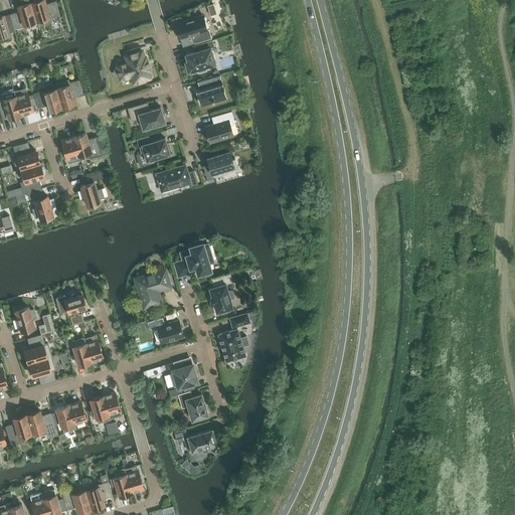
[(46,4),(45,0),(36,0),(31,2),(38,25),(51,21),(50,18),(60,15),(56,1),(46,4)]
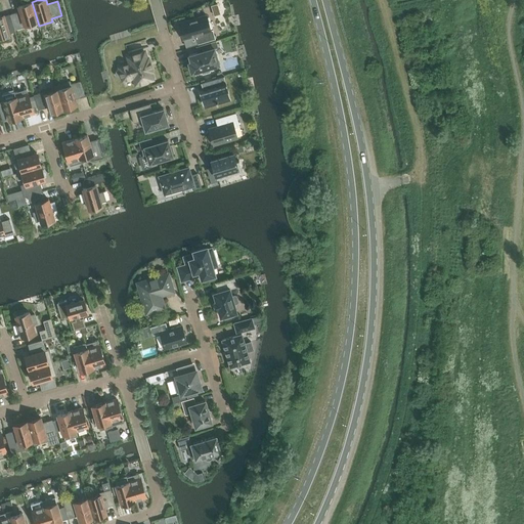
[(37,20),(39,26),(32,2),(18,6),(20,11),(10,14),(14,29),(26,26),(25,25),(37,20)]
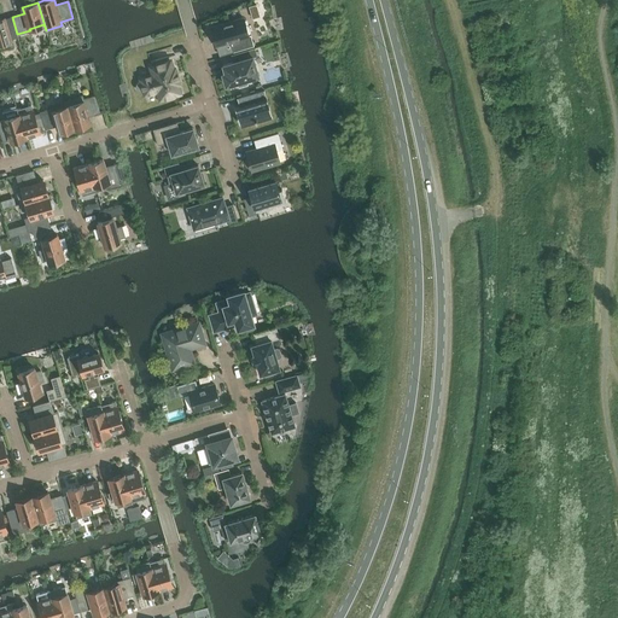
[(5,19),(5,17),(0,18),(0,50),(13,46),(11,39),(18,36),(17,34),(12,17),(5,19)]
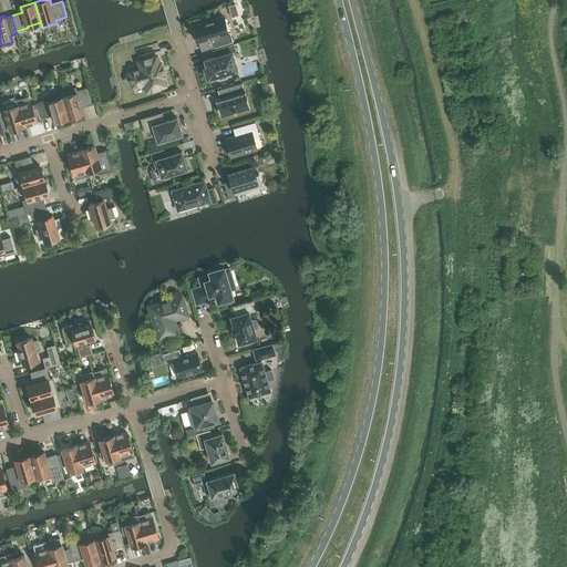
[(209,39),(213,41),(215,47),(233,41),(230,32),(228,32),(224,16),(194,24),(194,28),(193,28),(195,34),(196,33),(198,42),(209,39)]
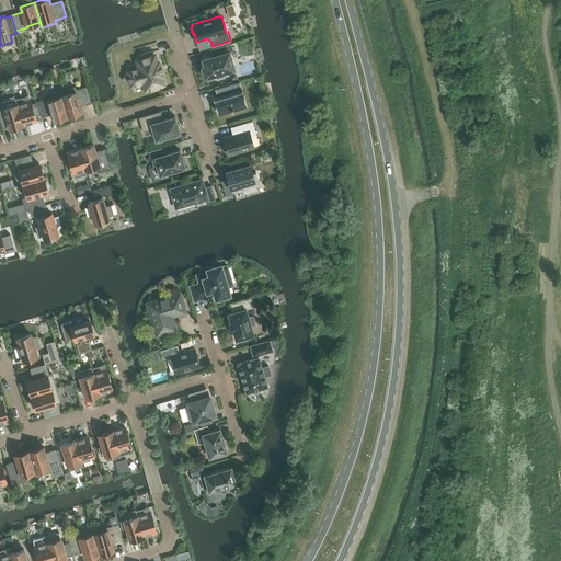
[(205,78),(216,75),(217,79),(226,76),(224,72),(235,69),(230,52),(233,50),(231,43),(215,48),(217,55),(203,59),(205,66),(202,67),(205,78)]
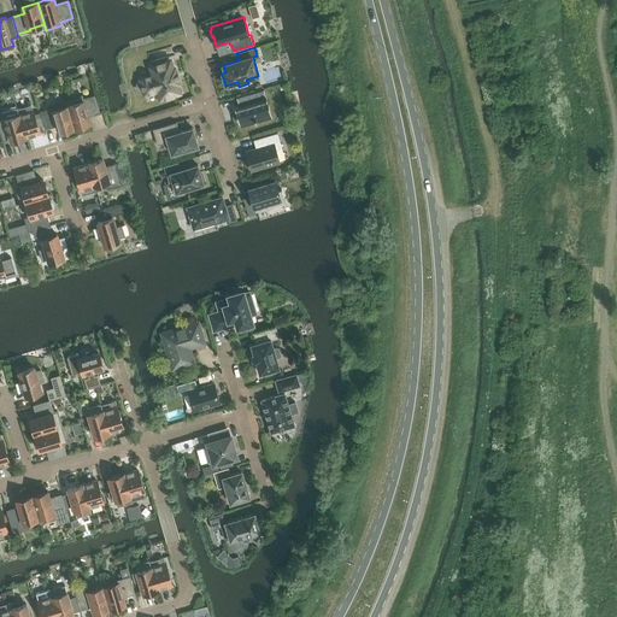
[(140,92),(141,92),(144,90),(145,94),(158,90),(160,99),(181,93),(178,84),(180,83),(175,68),(172,69),(169,60),(150,65),(153,75),(140,78),(141,82),(139,82),(137,83),(136,84),(136,86),(136,87),(136,88),(136,89),(137,90),(139,92),(140,92)]
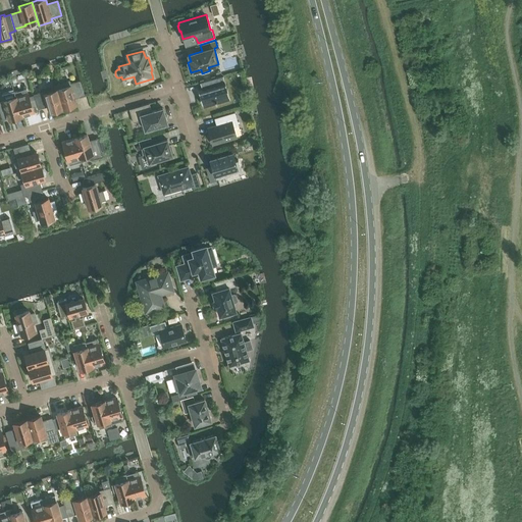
[(200,82),(202,88),(198,89),(202,103),(215,100),(216,102),(217,102),(216,99),(229,96),(223,74),(200,82)]
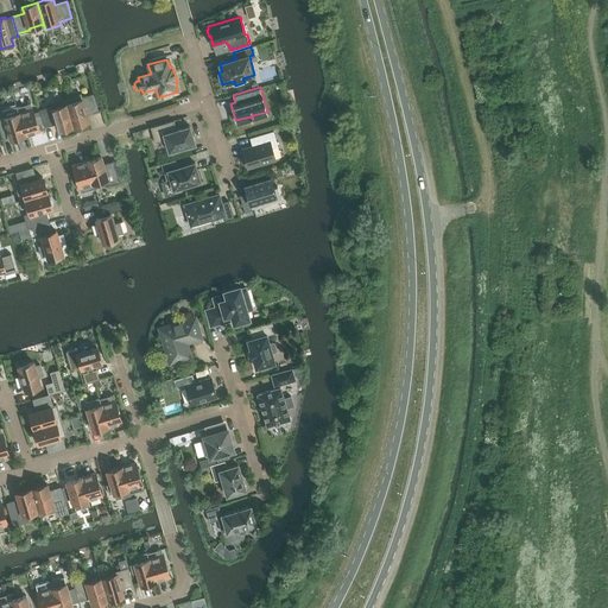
[(82,97),(81,94),(65,99),(74,125),(89,120),(87,114),(99,111),(94,94),(82,97)]
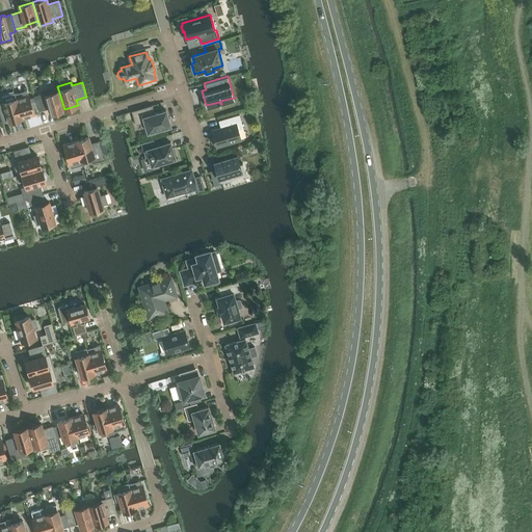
[(49,107),(51,113),(64,109),(57,86),(44,89),(45,94),(34,96),(35,100),(38,107),(38,110),(49,107)]
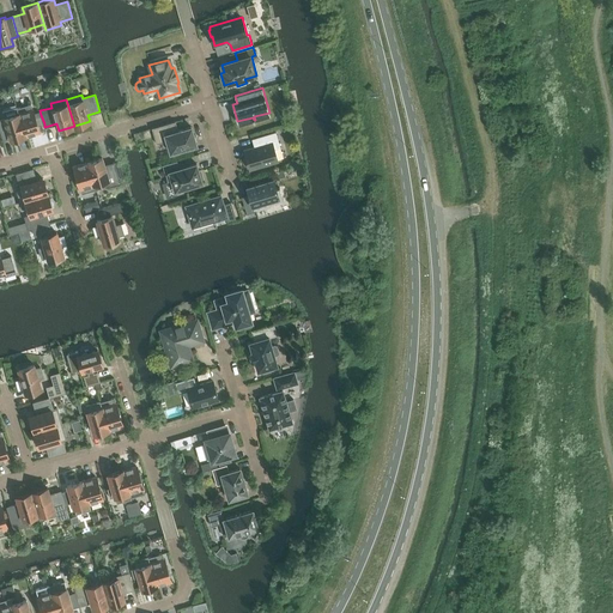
[(44,123),(41,115),(36,117),(31,104),(18,108),(17,107),(25,135),(40,132),(38,126),(44,123)]
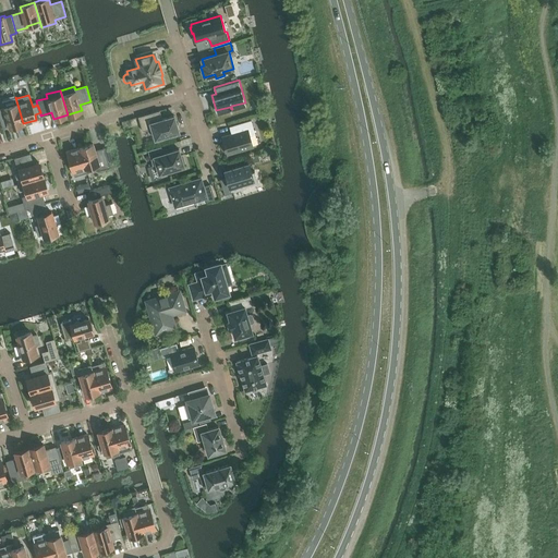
[(0,117),(3,128),(10,125),(10,128),(23,123),(15,97),(2,101),(4,108),(0,109),(0,117)]
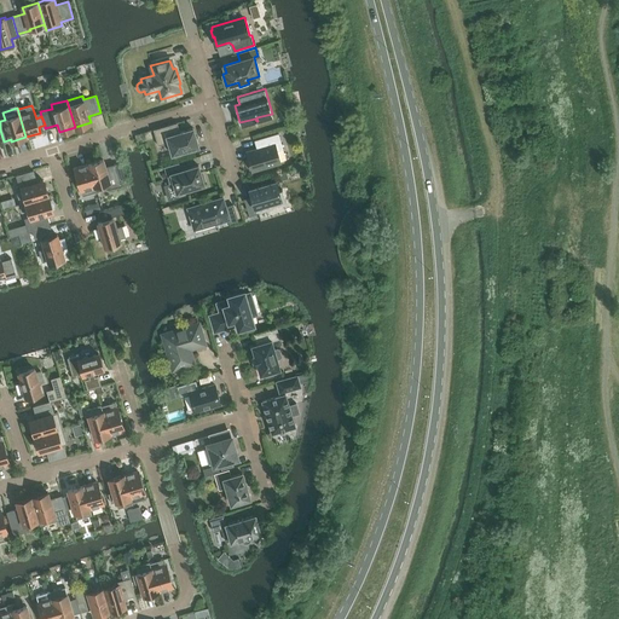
[(154,129),(158,145),(169,143),(172,154),(198,146),(194,128),(180,132),(178,122),(154,129)]
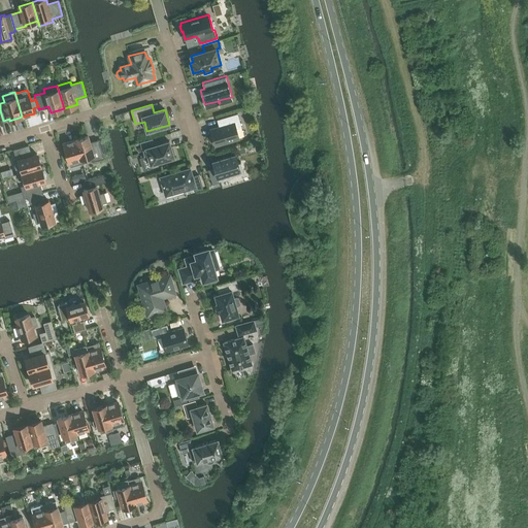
[(218,120),(220,127),(210,129),(216,145),(239,138),(236,128),(241,127),(237,113),(218,120)]
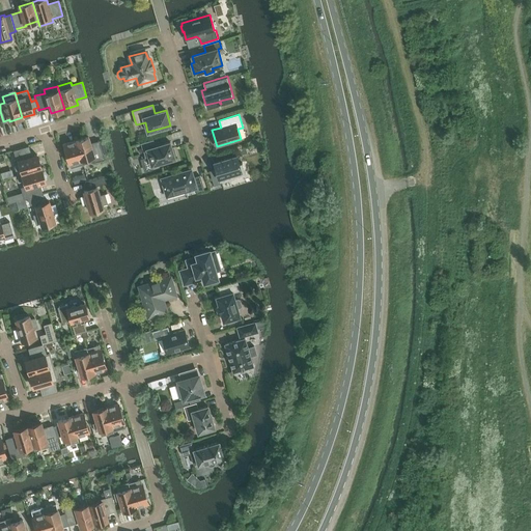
[(90,143),(88,137),(77,140),(83,164),(94,161),(95,162),(105,159),(100,140),(90,143)]
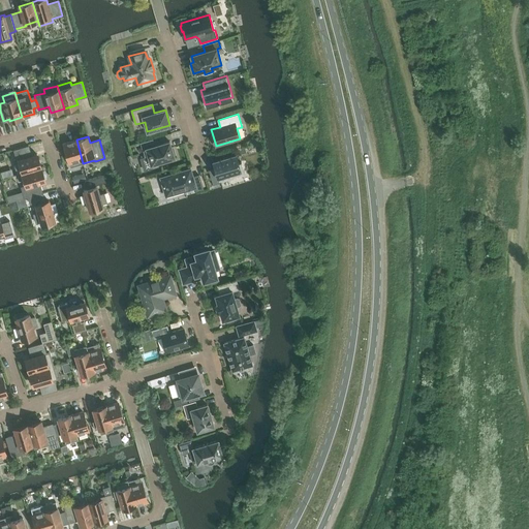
[(76,139),(64,144),(70,167),(83,163),(76,139)]
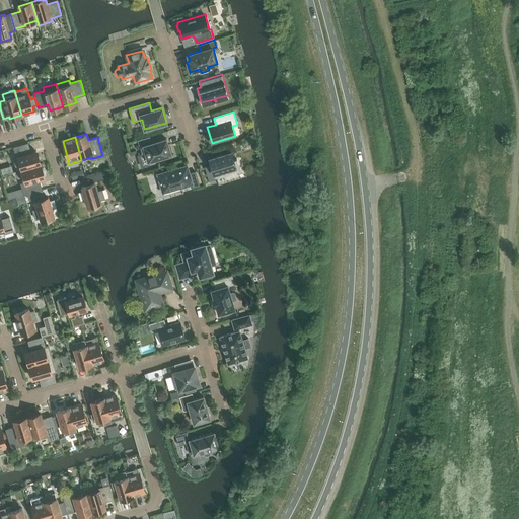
[(153,143),(152,143),(150,137),(138,140),(142,154),(146,153),(148,161),(156,158),(157,160),(164,158),(163,156),(171,154),(170,152),(172,151),(170,144),(168,145),(166,138),(158,141),(153,142),(153,143)]
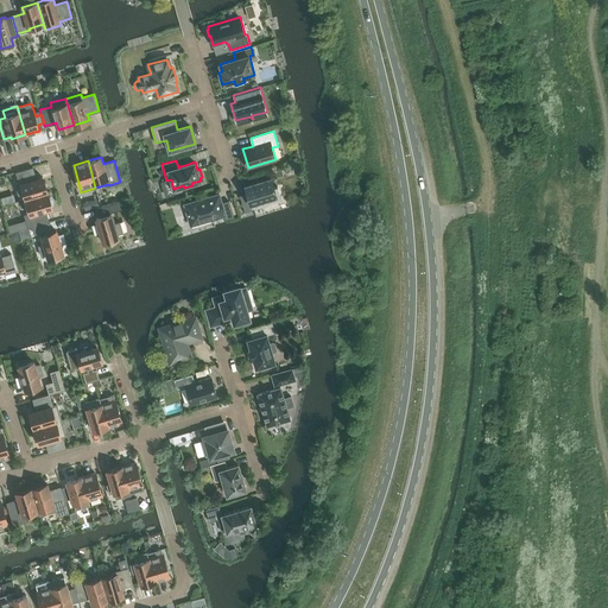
[(17,172),(20,184),(16,185),(20,201),(48,192),(43,177),(37,178),(33,168),(17,172)]
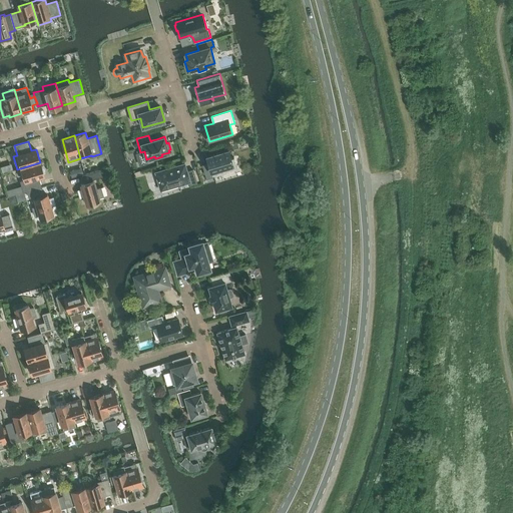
[(208,162),(202,164),(206,178),(214,176),(226,172),(225,170),(236,166),(233,157),(231,157),(229,150),(215,154),(206,157),(208,162)]
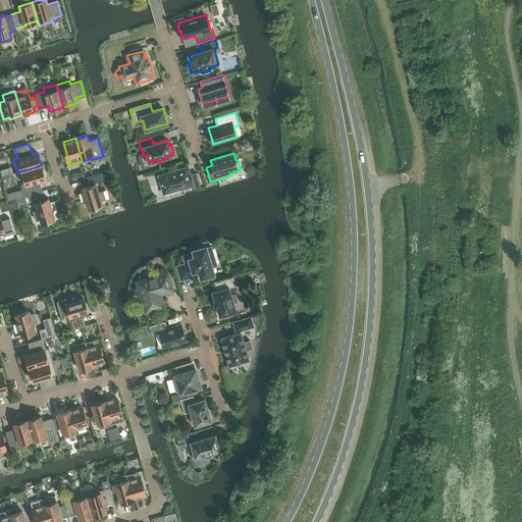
[(39,180),(45,178),(41,165),(17,172),(22,171),(25,183),(24,184),(27,189),(41,185),(39,180)]
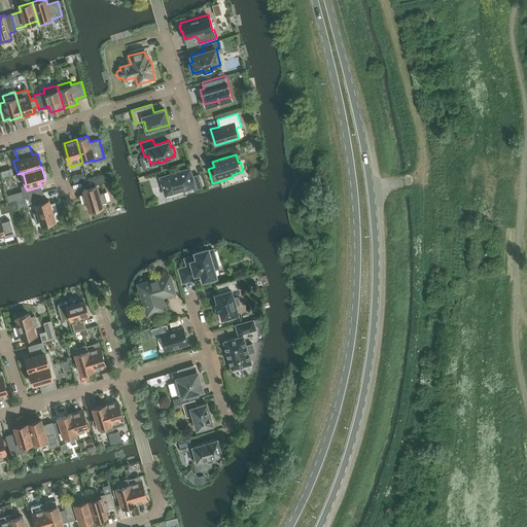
[(192,176),(190,168),(160,177),(166,195),(195,186),(196,189),(203,187),(199,174),(192,176)]
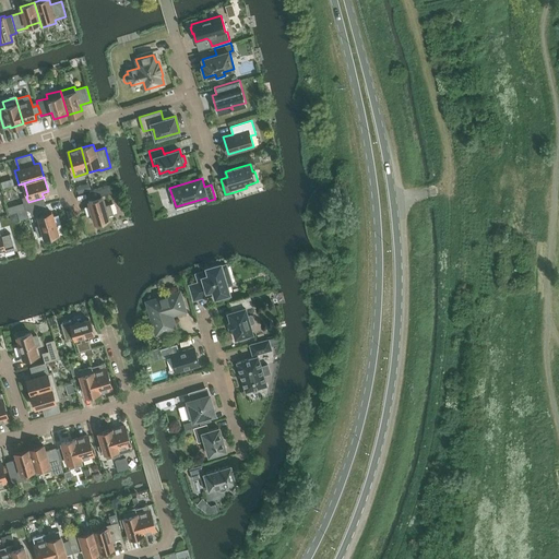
[(108,215),(113,213),(110,204),(106,205),(103,197),(99,198),(99,195),(111,192),(109,186),(110,186),(109,185),(90,190),(90,191),(91,191),(93,200),(88,201),(91,205),(85,207),(87,215),(93,213),(95,223),(109,218),(108,215)]
